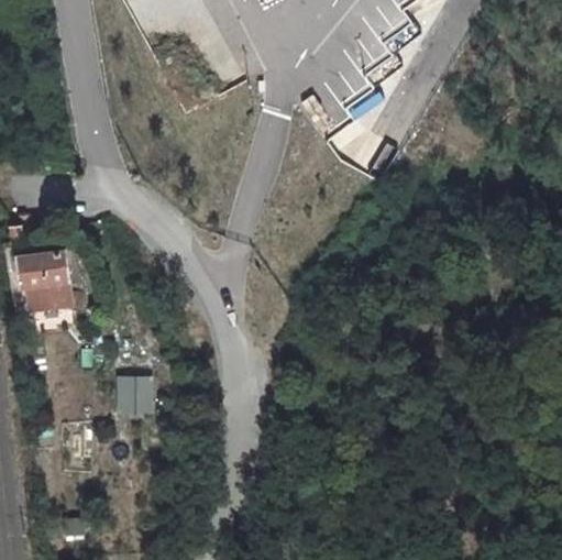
[(22,229),(12,229),(14,245),(24,245),(22,229)]
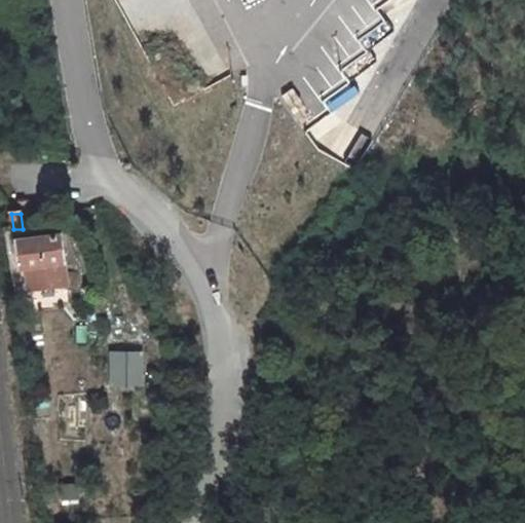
[(60,236),(16,241),(21,270),(26,269),(30,291),(67,286),(60,236)]
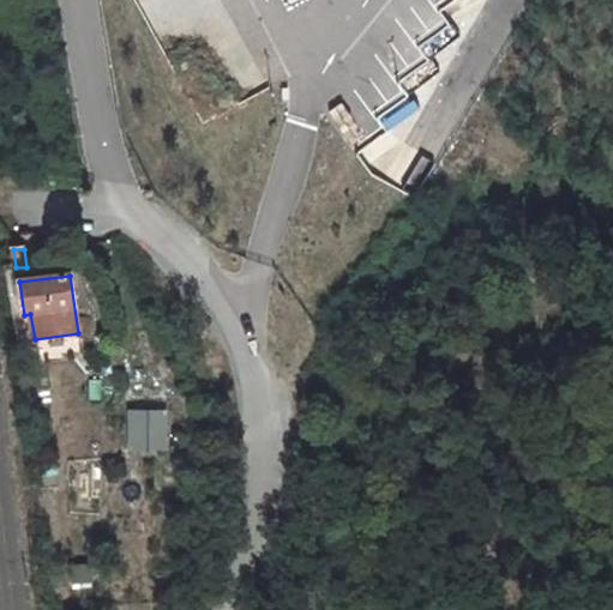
[(166,409),(126,411),(128,453),(168,451),(166,409)]
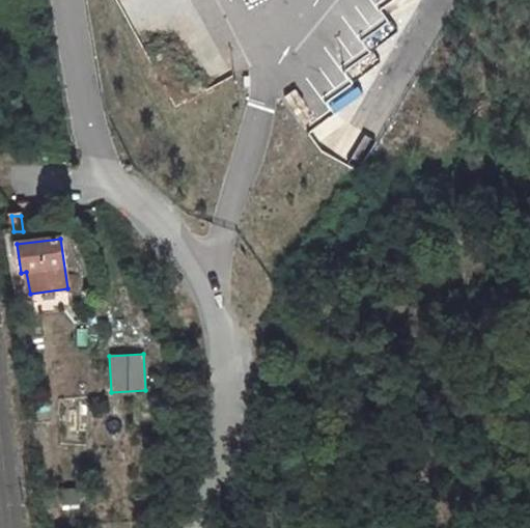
[(80,488),(63,489),(65,507),(81,505),(80,488)]
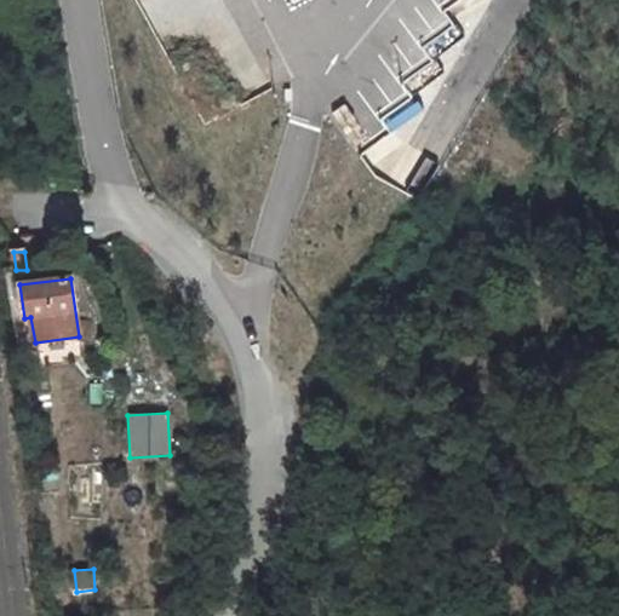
[(62,583),(49,587),(51,599),(66,597),(62,583)]
